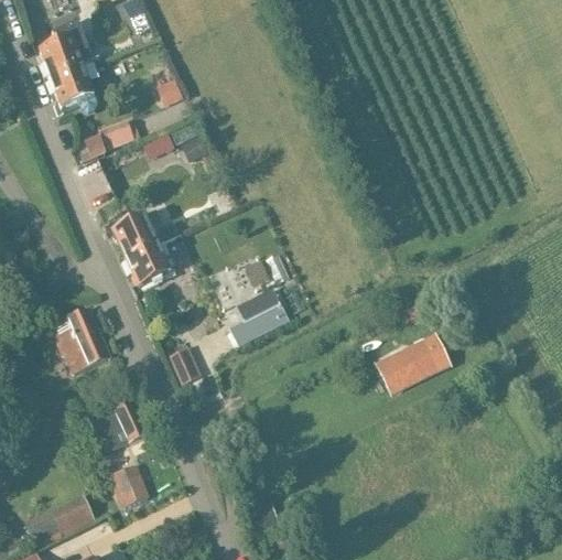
[(139,3),(128,10),(143,38),(153,32),(139,3)]
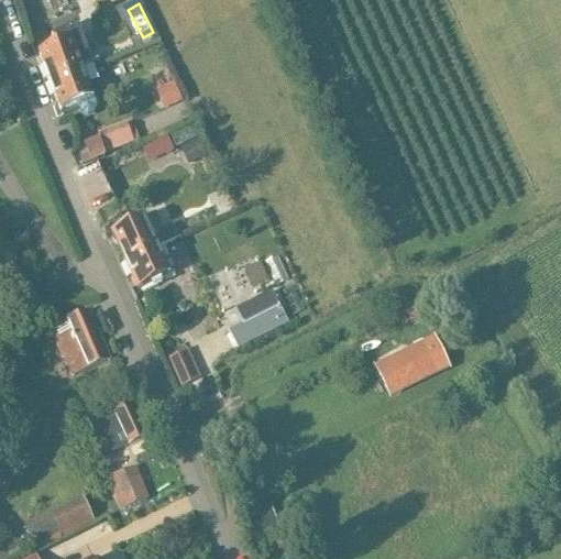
[(92,63),(77,23),(70,25),(59,32),(63,42),(40,51),(51,79),(84,67),(84,66),(92,63)]
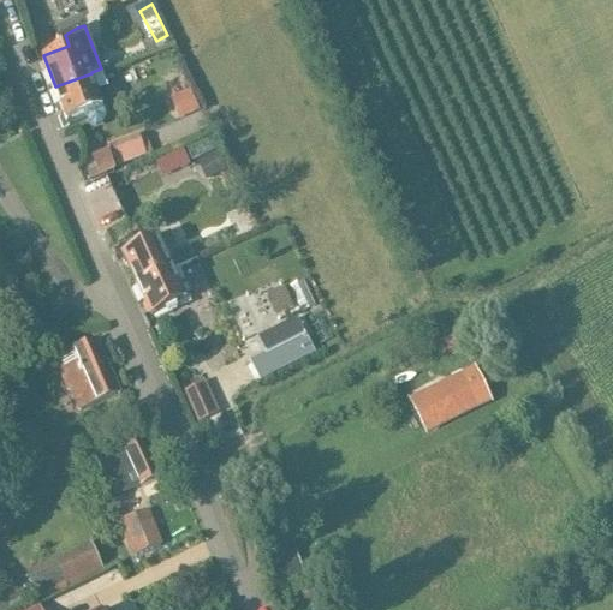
[(55,87),(67,118),(88,111),(91,123),(94,124),(95,125),(99,125),(102,125),(105,124),(107,120),(107,118),(107,115),(91,73),(55,87)]
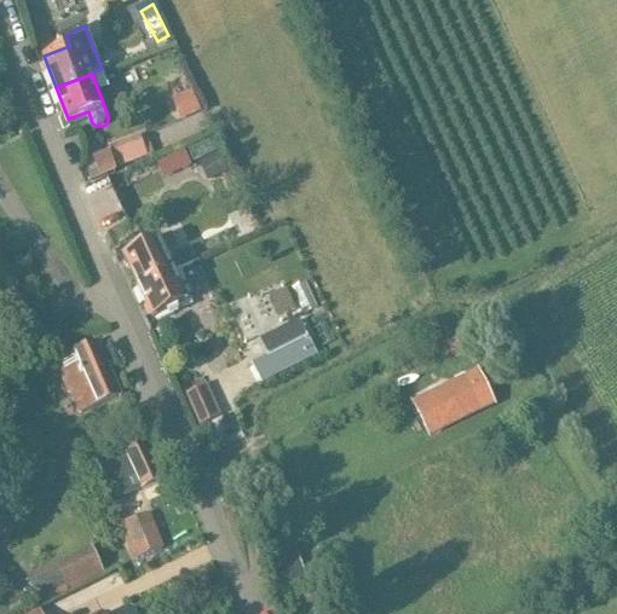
[(194,87),(173,97),(183,117),(203,108),(194,87)]
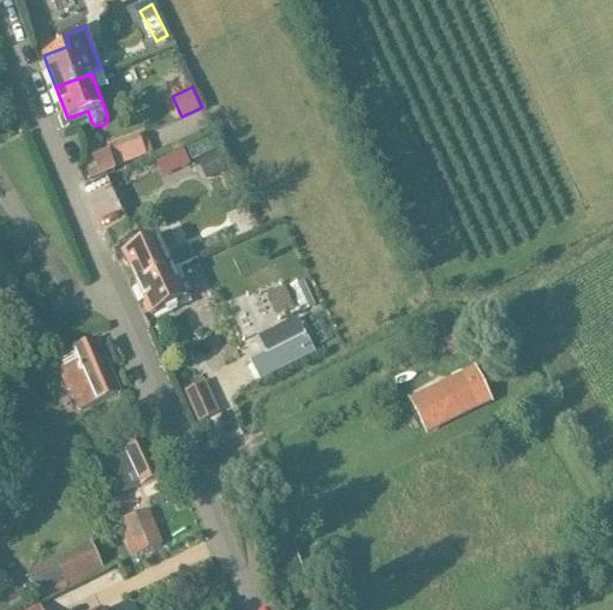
[(115,166),(154,151),(148,135),(93,155),(97,166),(88,169),(91,178),(117,168),(115,166)]
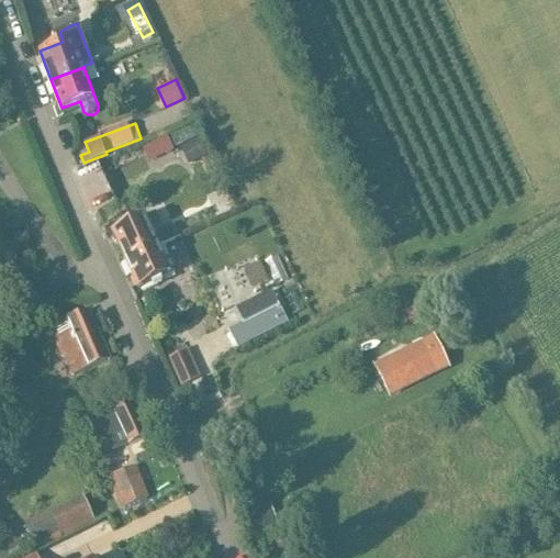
[(185,146),(191,163),(193,162),(208,155),(201,138),(185,146)]
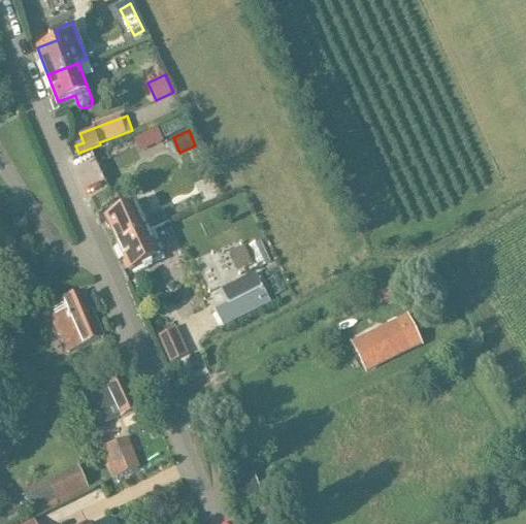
[(195,145),(182,152),(188,164),(201,158),(195,145)]
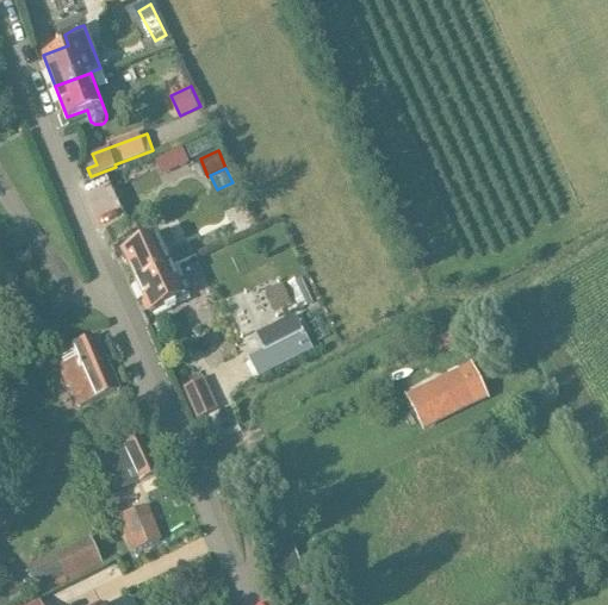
[(172,267),(157,234),(122,249),(136,282),(172,267)]
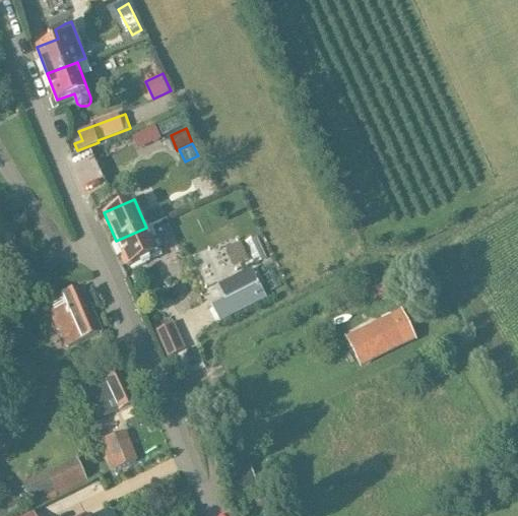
[(158,256),(146,228),(116,241),(128,269),(158,256)]
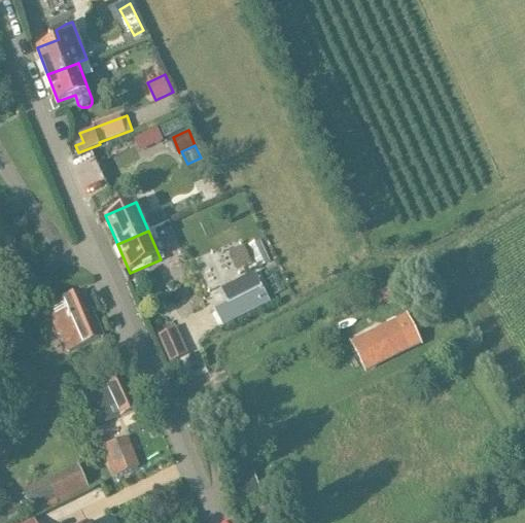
[(232,251),(241,269),(254,263),(246,244),(232,251)]
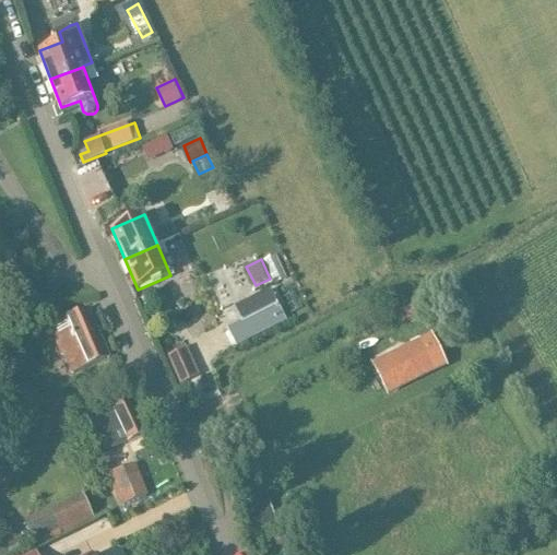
[(241,318),(226,326),(235,343),(252,334),(286,317),(279,300),(271,286),(237,304),(235,305),(241,318)]
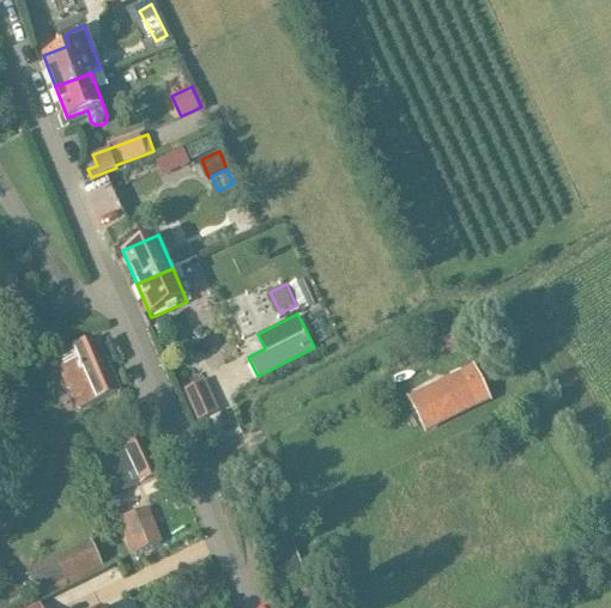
[(122,390),(100,338),(59,354),(67,374),(64,375),(70,388),(73,387),(82,407),(122,390)]
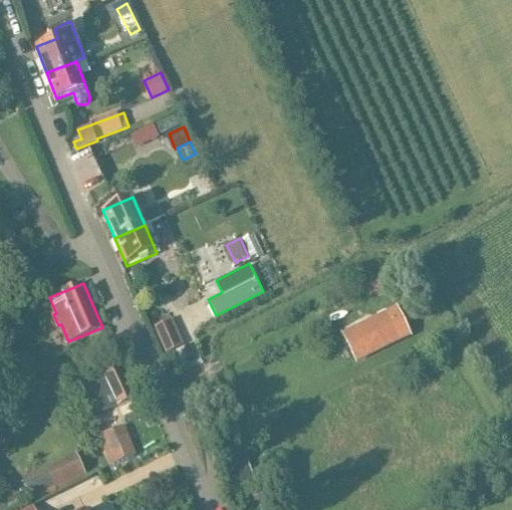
[(358,351),(401,327),(392,312),(349,337),(358,351)]
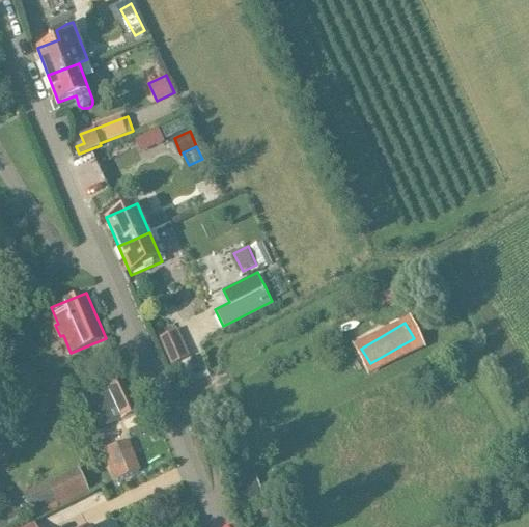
[(171,363),(191,354),(178,327),(159,336),(171,363)]
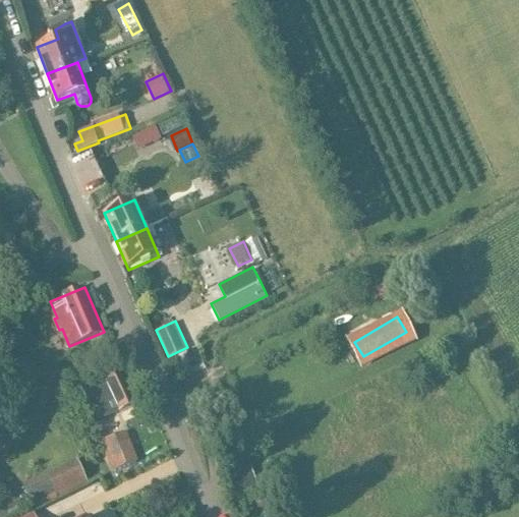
[(138,402),(124,371),(94,386),(102,404),(98,405),(102,413),(106,411),(108,416),(138,402)]
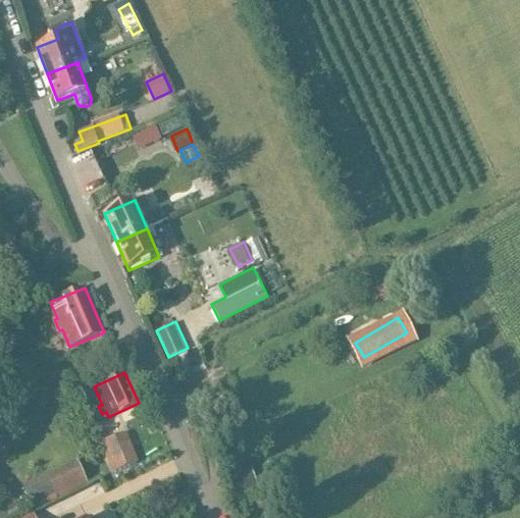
[(115,417),(104,421),(110,437),(121,433),(115,417)]
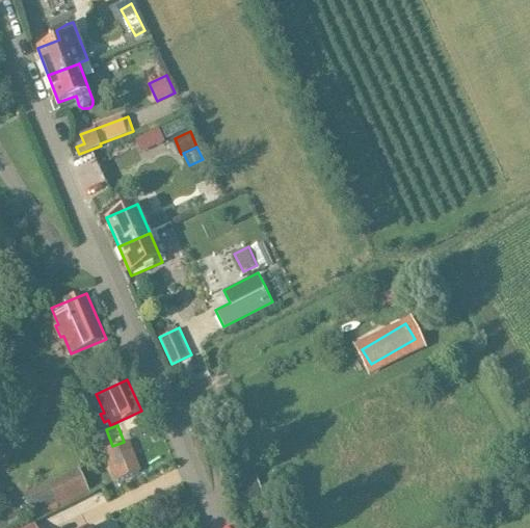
[(112,446),(103,450),(104,453),(114,480),(141,470),(130,439),(124,442),(112,446)]
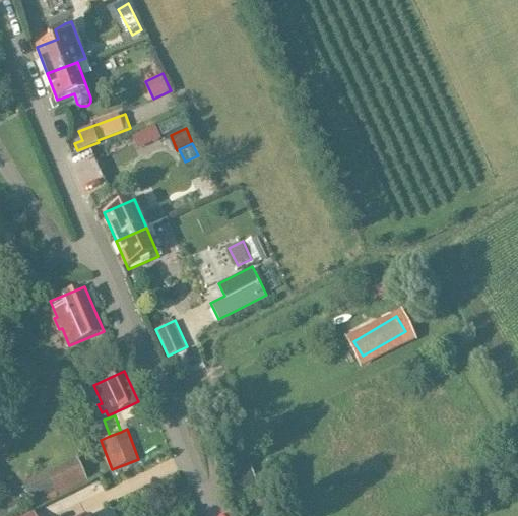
[(24,481),(36,504),(90,477),(79,454),(24,481)]
